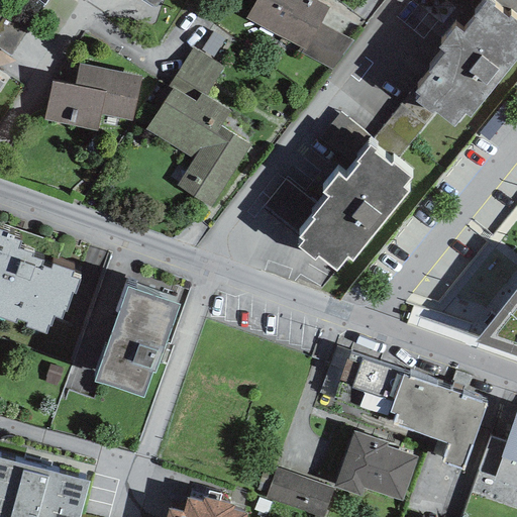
[(254,0),(255,0),(245,16),(301,46),(297,50),(331,70),(352,40),(321,22),(329,7),(316,0),(254,0)]
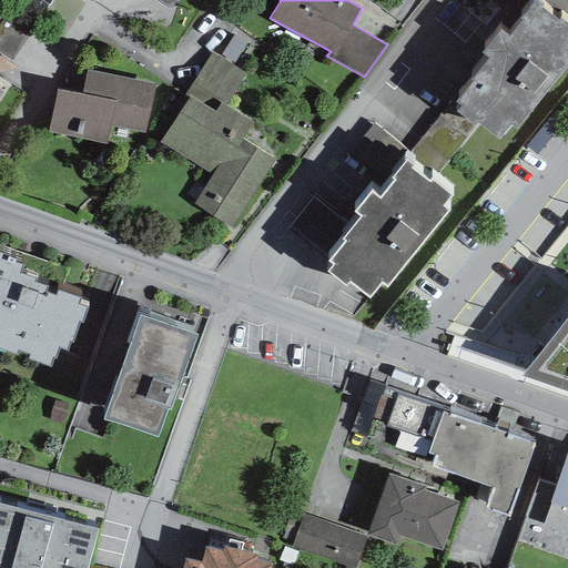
[(543,4),(537,0),(533,0),(520,17),(521,18),(508,34),(499,28),(482,50),(488,56),(472,77),(473,78),(455,100),(460,104),(456,110),(475,124),(477,121),(498,138),(510,123),(516,128),(567,63),(567,21),(560,16),(558,19),(543,6),(543,4)]
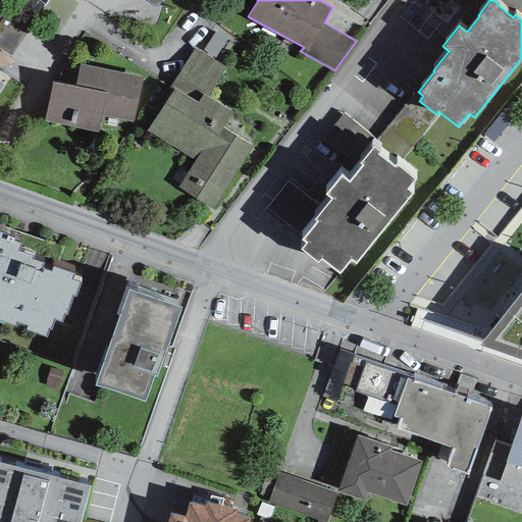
[(147,129),(195,160),(177,187),(213,209),(253,147),(222,126),(231,112),(208,97),(226,68),(195,48),(168,89),(171,91),(147,129)]
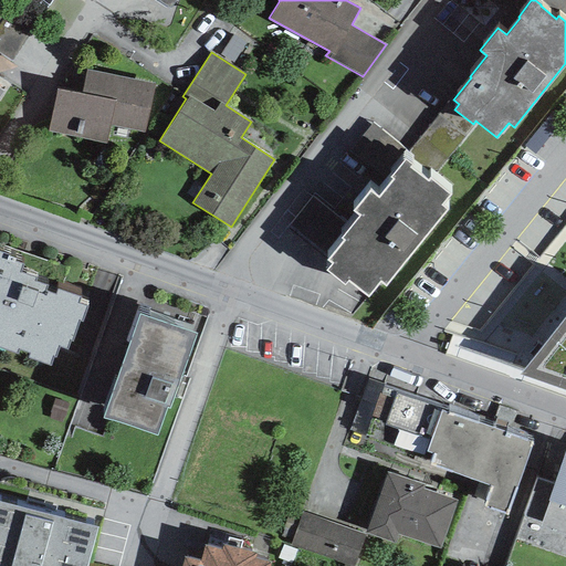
[(81,93),(56,87),(48,132),(106,143),(109,126),(144,132),(154,82),(85,69),(81,93)]
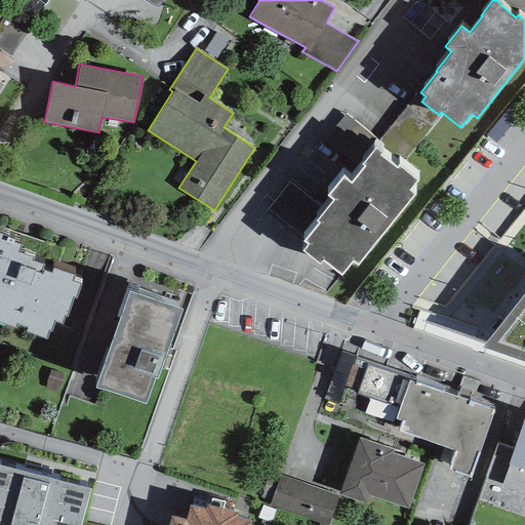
[(324,267),(338,251),(397,188),(394,182),(400,174),(356,137),(331,167),(325,163),(306,186),(314,192),(297,211),(282,231),(290,238),(285,243),(303,258),(308,252),(324,267)]
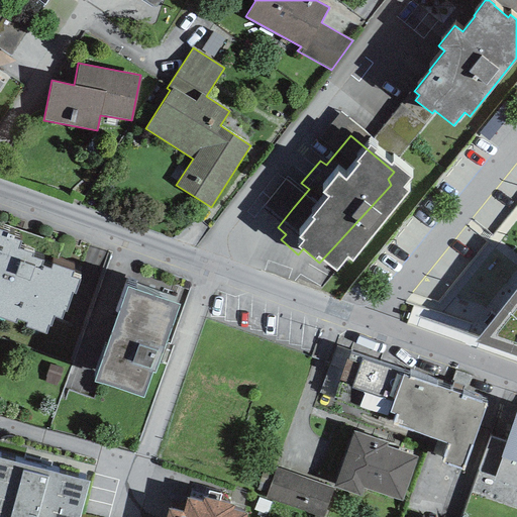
[(0,317),(17,323),(18,319),(26,322),(24,327),(45,334),(48,326),(50,327),(55,317),(61,319),(64,311),(66,311),(72,293),(74,294),(80,278),(72,275),(74,270),(53,262),(50,267),(41,264),(42,260),(32,255),(33,252),(18,247),(21,240),(9,236),(10,232),(0,228),(0,317)]
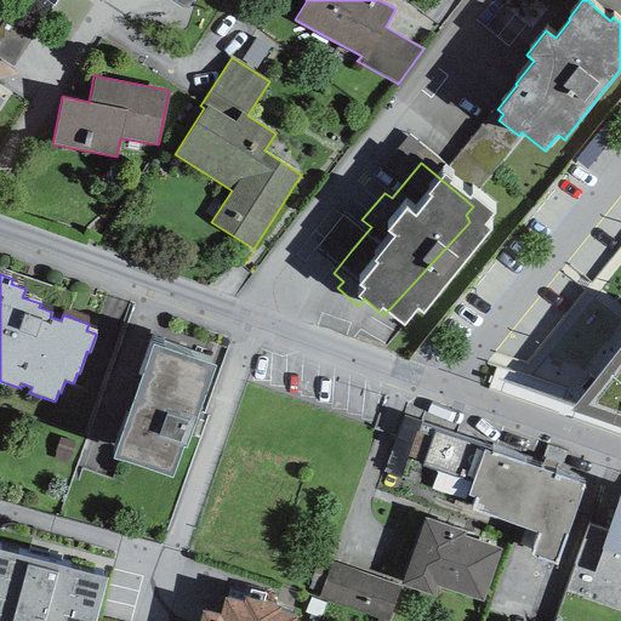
[(134,307),(125,334),(142,340),(151,313),(134,307)]
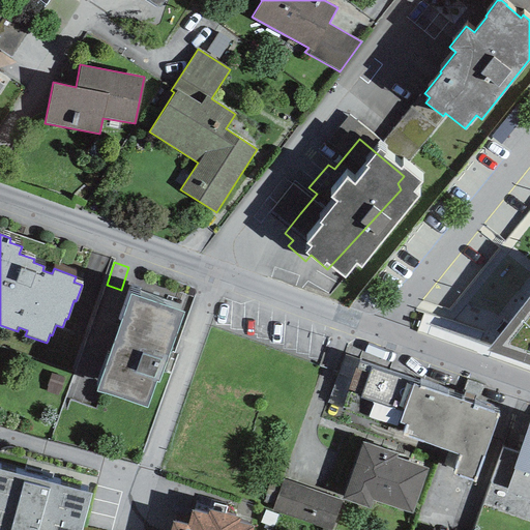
[(159,382),(183,311),(131,292),(97,389),(147,406),(156,381),(159,382)]
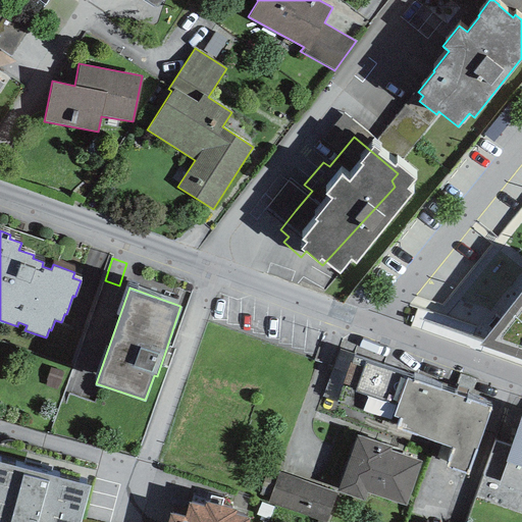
[(521,290),(479,344),(521,358),(521,290)]
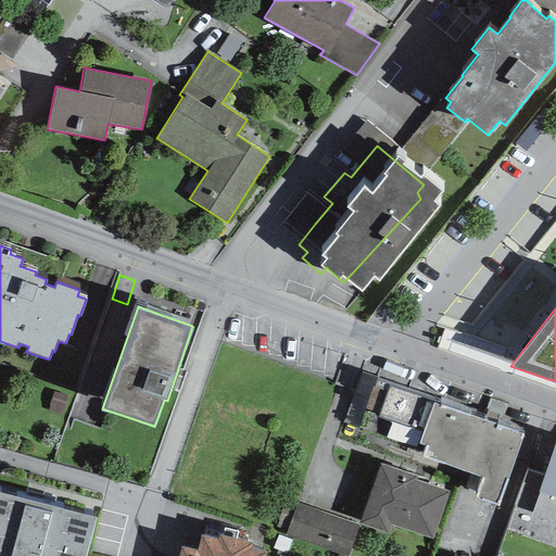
[(498,504),(522,433),(432,403),(433,402),(376,378),(364,407),(366,408),(358,429),(424,452),(421,456),(482,477),(476,496),(498,504)]
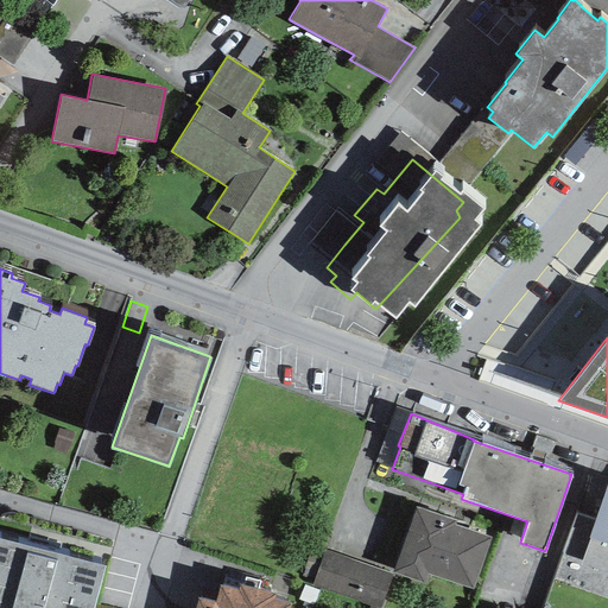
[(607,481),(595,520),(575,514),(562,552),(581,558),(580,563),(607,572),(607,481)]
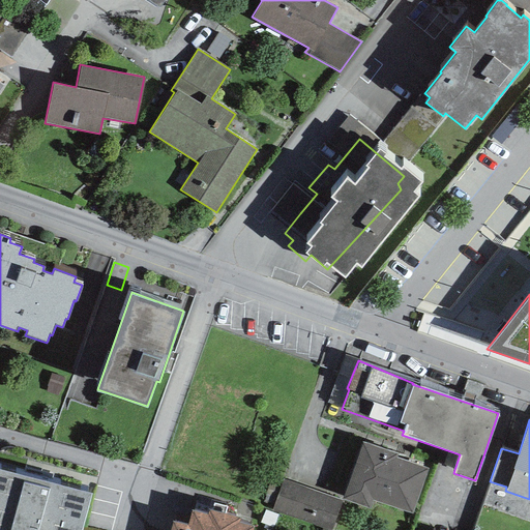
[(362,441),(343,499),(371,508),(373,501),(413,513),(428,468),(398,459),(400,453),(362,441)]
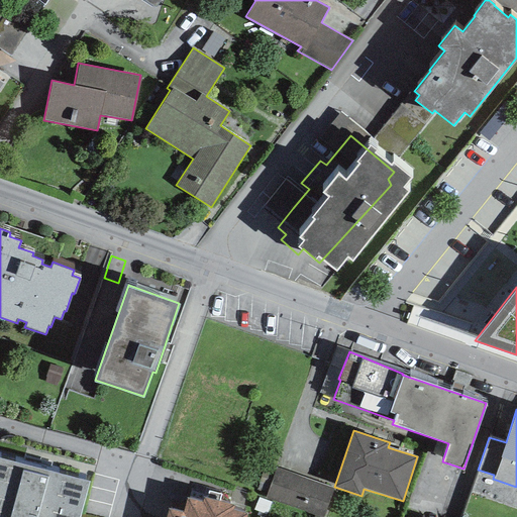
[(0,453),(0,516),(79,516),(90,480),(0,453)]
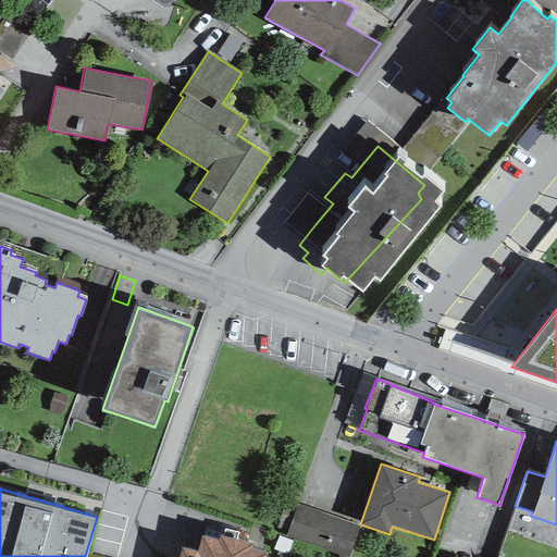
[(359,520),(295,499),(283,535),(347,555),(359,520)]
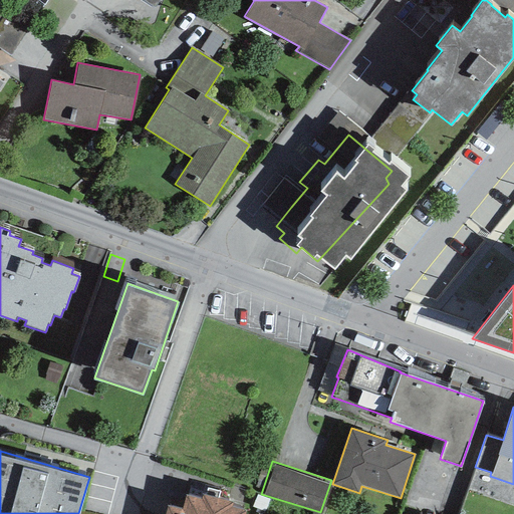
[(201,498),(186,494),(182,508),(167,504),(163,513),(244,513),(245,511),(231,507),(233,501),(202,493),(201,498)]
